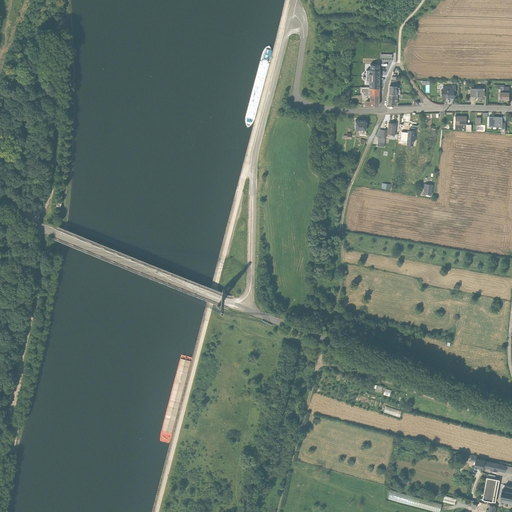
[(369,86),(378,87),(379,69),(370,69),(369,86)]
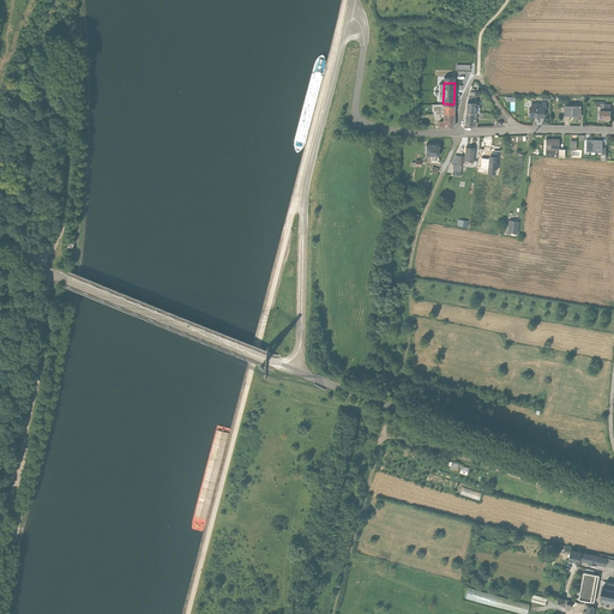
[(474,112),(475,109),(475,104),(475,102),(467,101),(465,104),(465,108),(465,112),(474,112)]
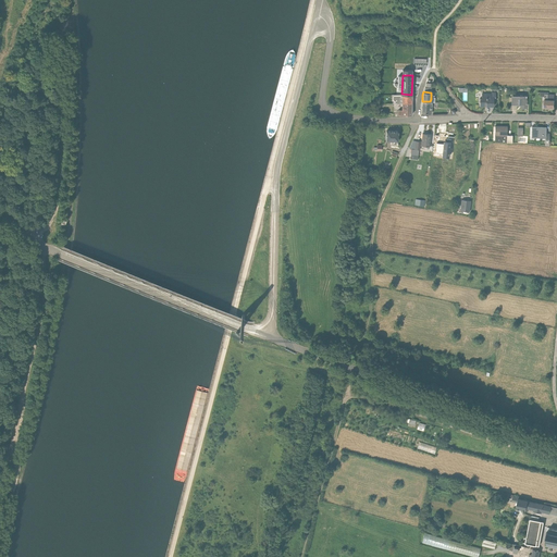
[(479,98),(479,106),(485,106),(493,106),(493,100),(495,100),(495,91),(491,91),(491,93),(481,93),(481,98),(479,98)]
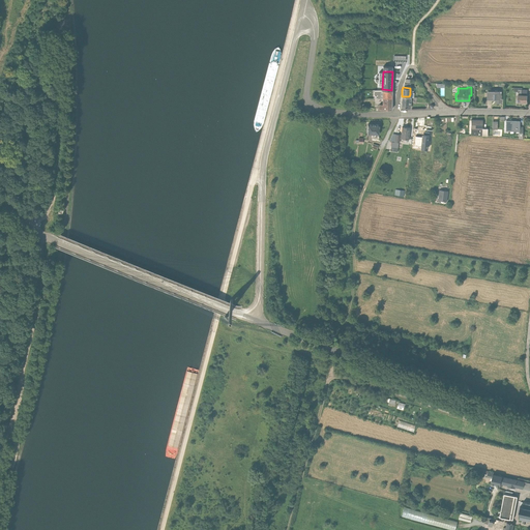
[(487,91),(486,99),(494,99),(494,102),(501,102),(501,93),(500,93),(500,91),(487,91)]
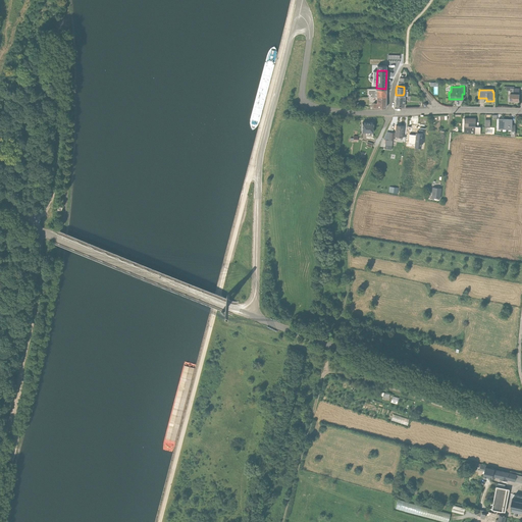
[(519,93),(510,93),(510,101),(519,101),(519,93)]
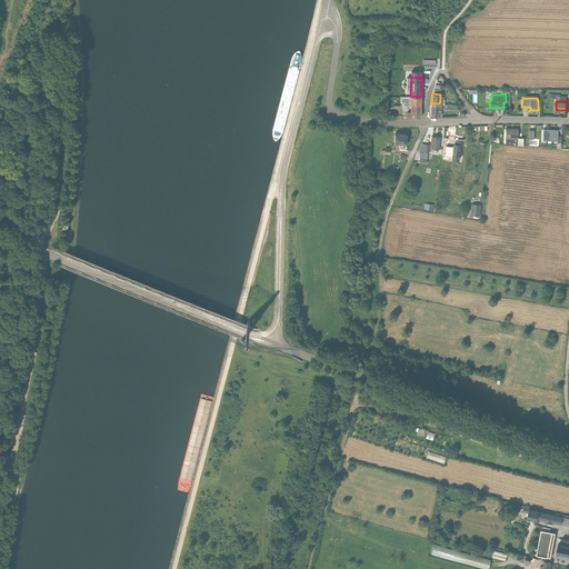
[(439,103),(431,103),(430,115),(440,116),(441,103),(439,103)]
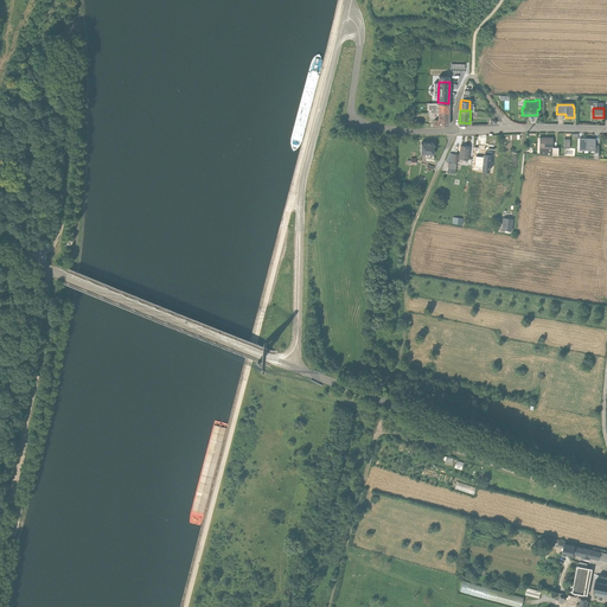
[(438,112),(438,119),(434,119),(434,125),(448,125),(448,112),(438,112)]
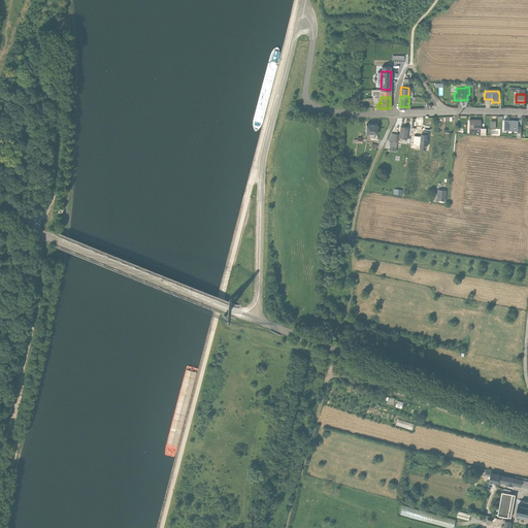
[(480,128),(481,128),(481,119),(469,119),(468,128),(480,128)]
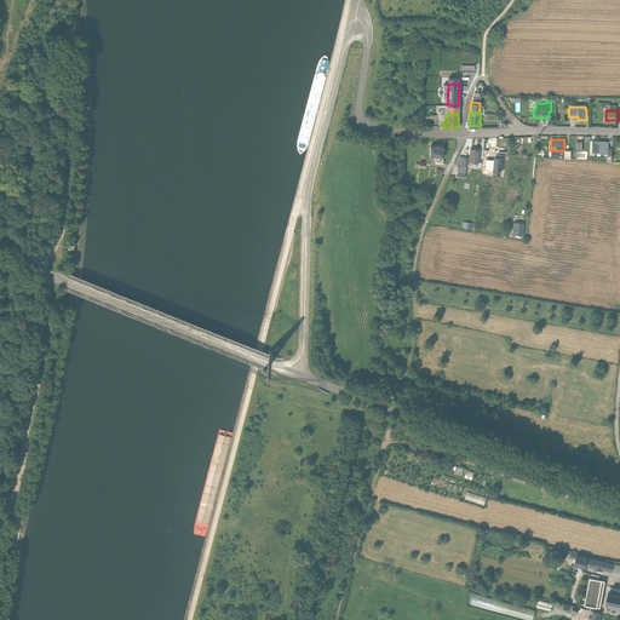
[(608,153),(608,148),(608,141),(591,141),(591,153),(607,153),(608,153)]
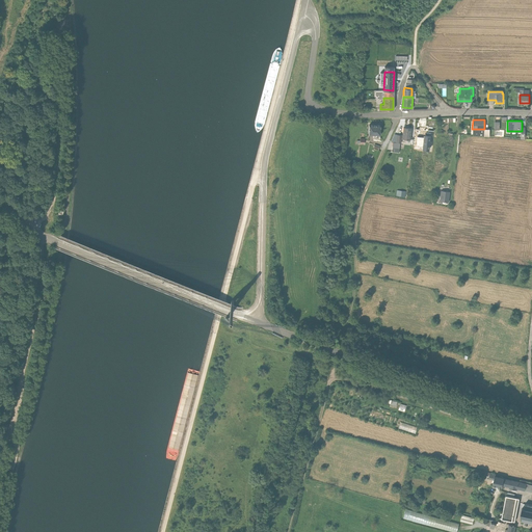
[(369,124),(368,134),(380,134),(380,124),(369,124)]
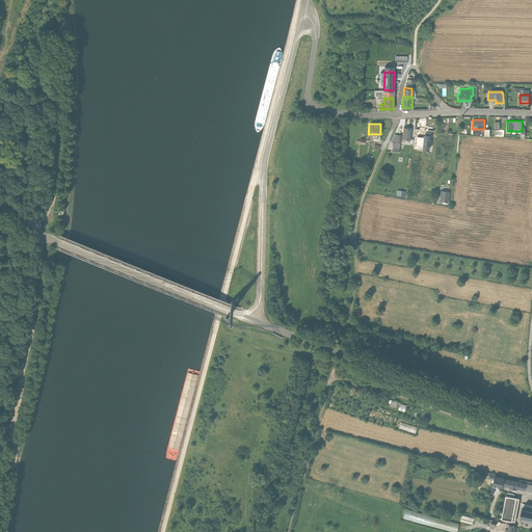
[(402,134),(402,138),(410,139),(411,128),(403,127),(402,134)]
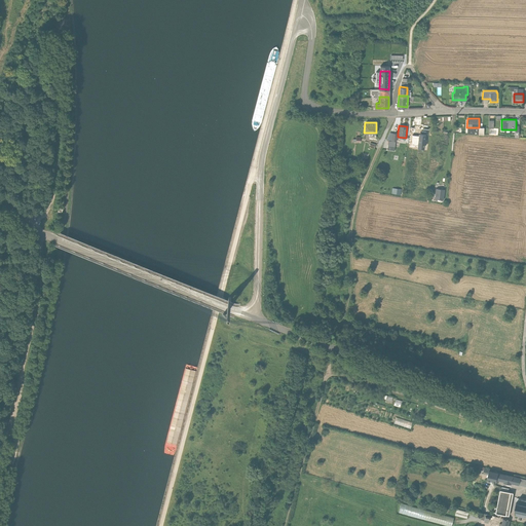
[(435,188),(434,198),(443,199),(444,189),(435,188)]
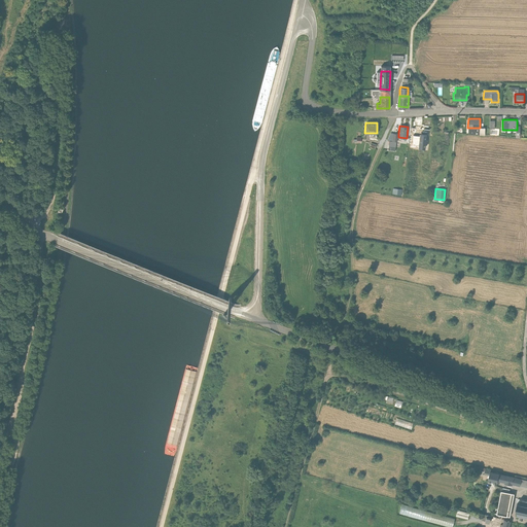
[(490,470),(488,480),(497,482),(498,480),(499,472),(491,470),(490,470)]
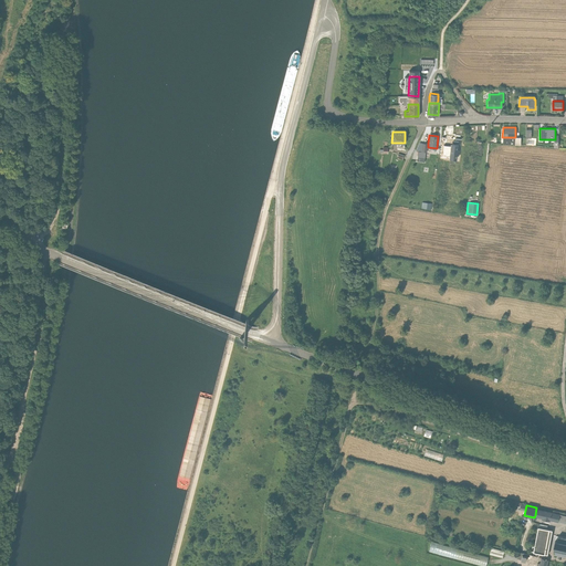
[(536,507),(535,515),(542,516),(542,517),(551,520),(551,519),(558,521),(565,522),(565,514),(561,513),(536,507)]
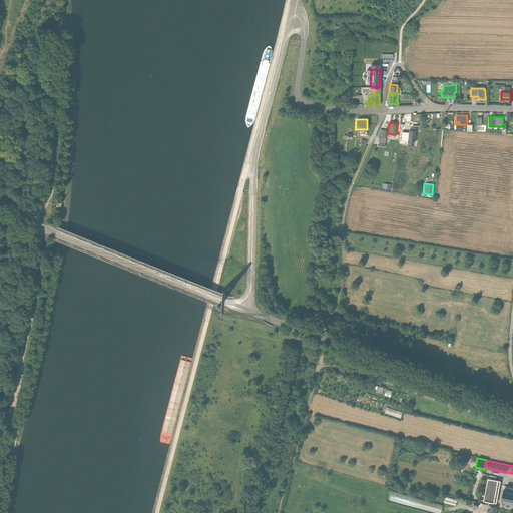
[(497,488),(498,479),(494,478),(490,477),(489,477),(488,477),(485,494),(484,499),(494,501),(495,496),(497,488)]
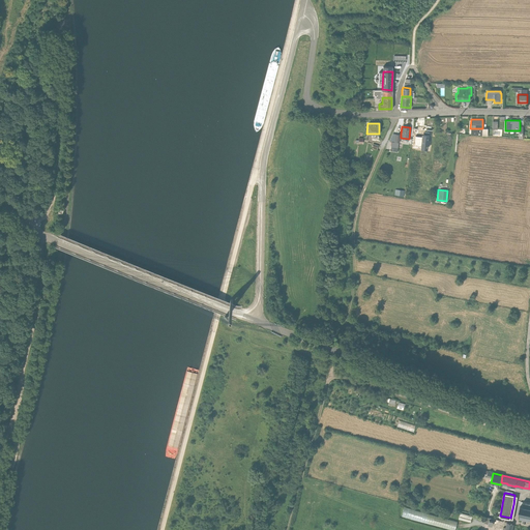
[(522,505),(520,504),(519,512),(520,513),(520,518),(523,519),(527,519),(529,519),(529,502),(523,501),(522,505)]
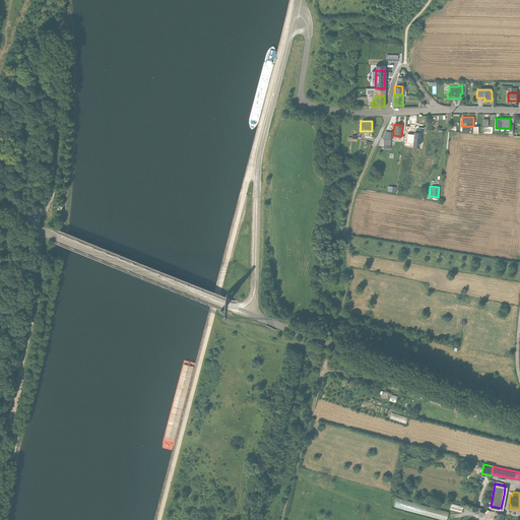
[(418,512),(420,504),(411,501),(409,509),(418,512)]
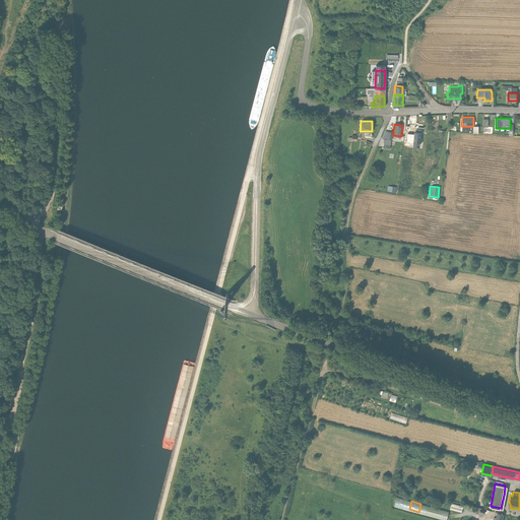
[(451,502),(450,508),(462,511),(463,505),(451,502)]
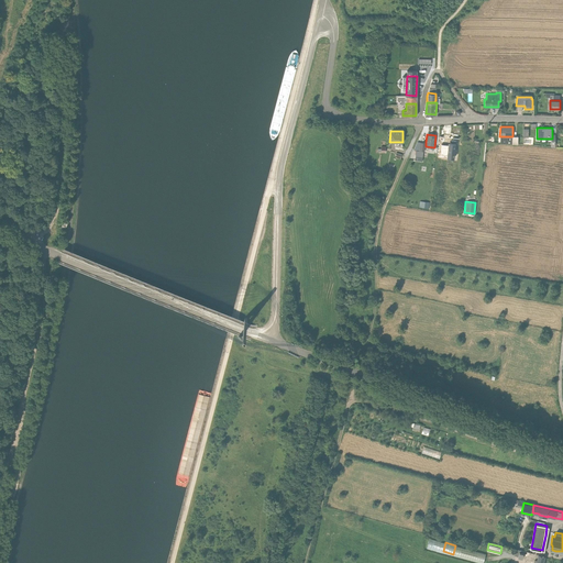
[(537,560),(536,562),(562,562),(561,562),(560,562),(544,562),(547,555),(539,553),(537,560)]
